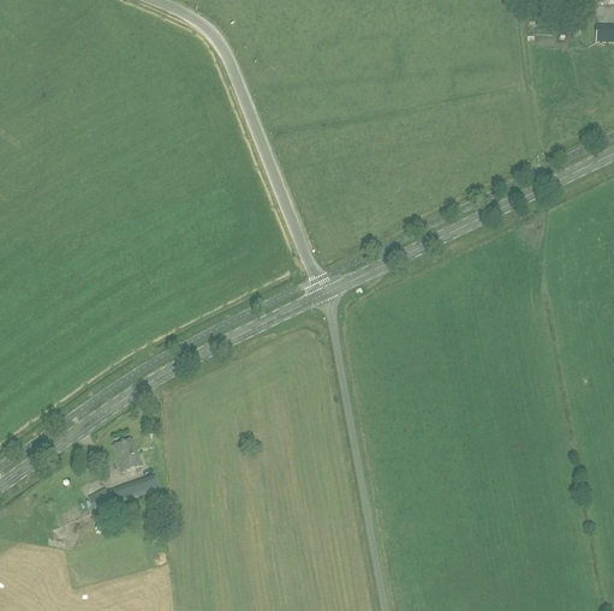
[(613,40),(613,22),(595,22),(594,40),(613,40)]
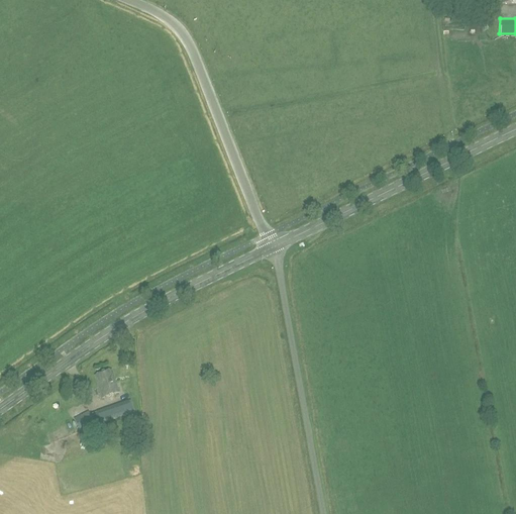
[(101,396),(118,390),(110,367),(93,373),(101,396)]
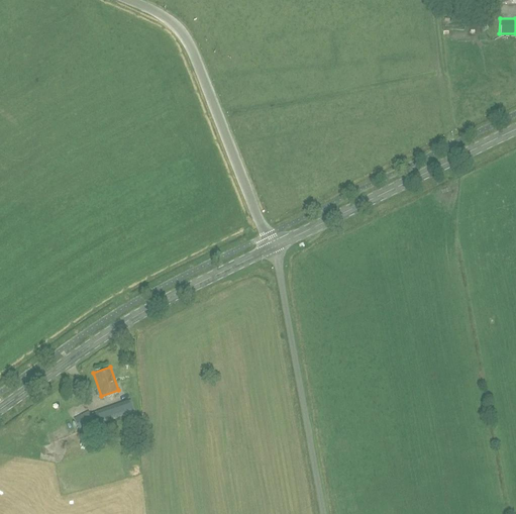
[(133,412),(132,409),(135,408),(131,397),(92,411),(96,422),(124,412),(125,416),(132,414),(131,413),(133,412)]
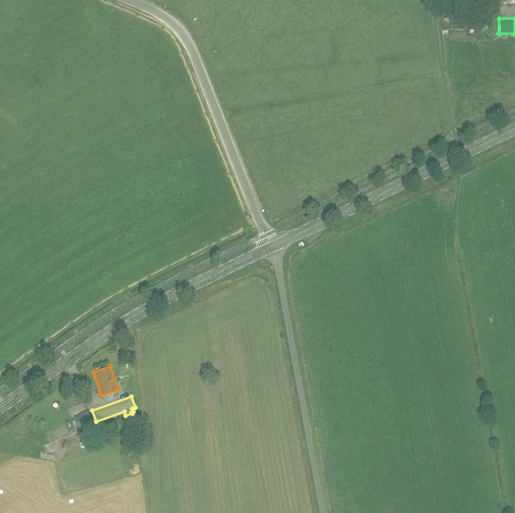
[(88,422),(93,420),(87,408),(73,415),(77,423),(79,427),(88,422)]
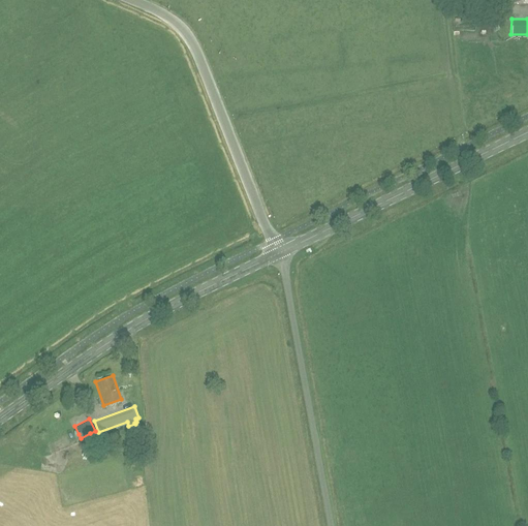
[(107,443),(118,440),(114,429),(103,433),(107,443)]
